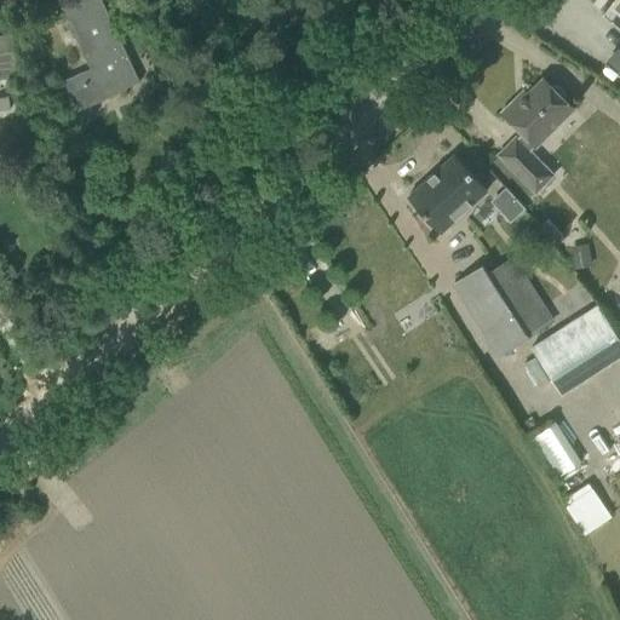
[(64,80),(74,102),(78,109),(126,89),(125,87),(138,81),(101,0),(75,0),(62,6),(90,68),(64,80)]
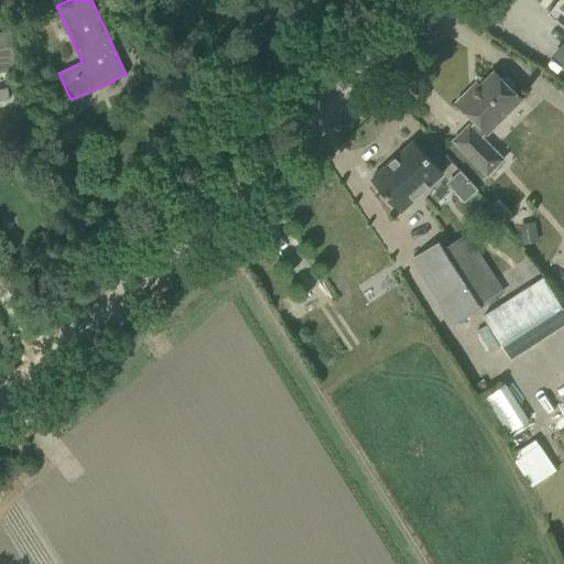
[(0,32),(0,71),(17,68),(11,31),(0,32)]
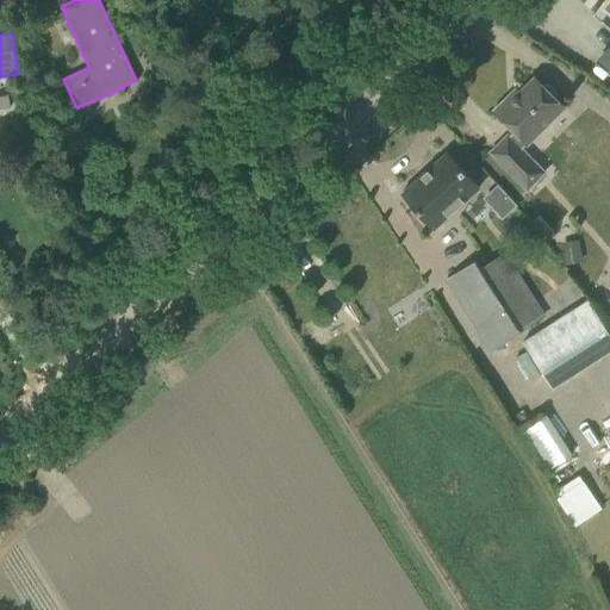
[(609,47),(599,60),(609,68),(609,47)]
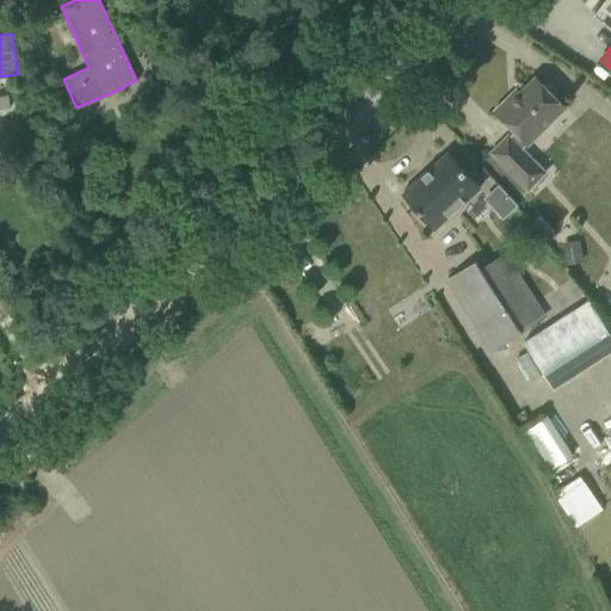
[(528,146),(565,107),(556,99),(555,93),(549,86),(543,85),(535,76),(511,100),(507,97),(494,110),(514,131),(510,136),(508,135),(491,153),(528,190),(547,171),(523,147),(525,143),(528,146)]
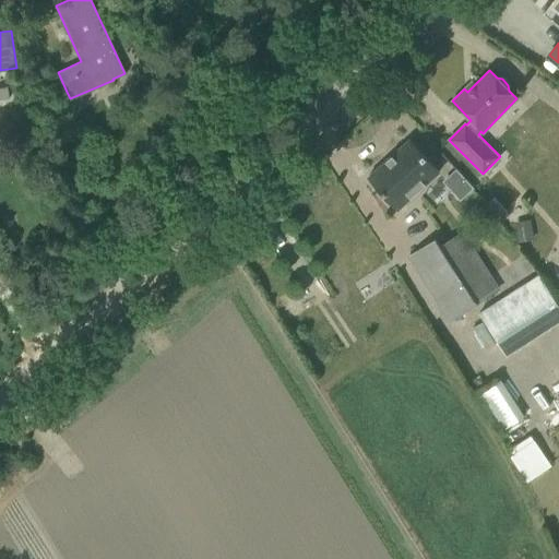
[(23,109),(13,110),(14,121),(25,120),(23,109)]
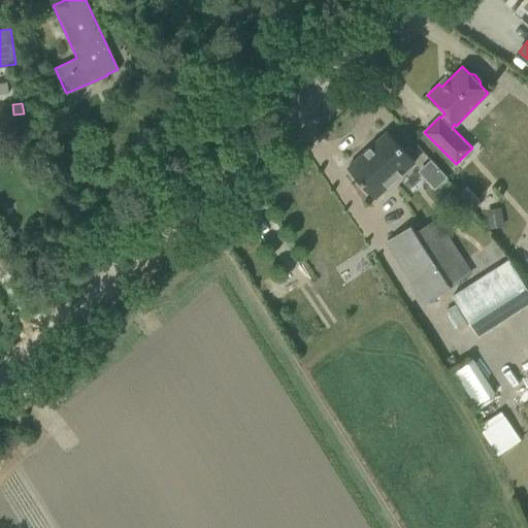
[(347,167),(374,198),(415,162),(387,131),(347,167)]
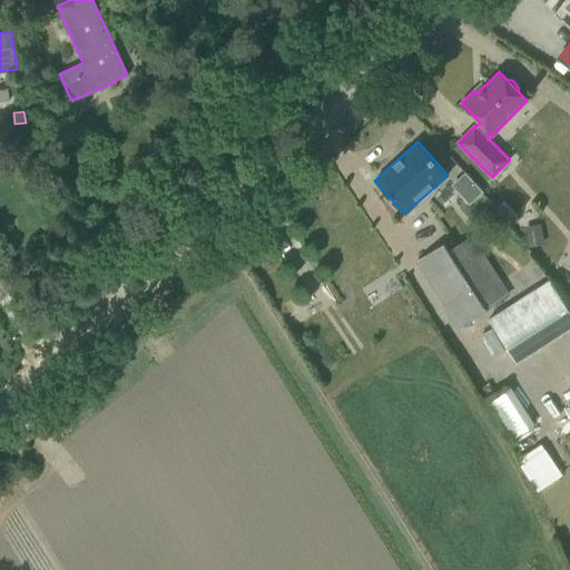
[(463,170),(449,184),(468,205),(482,192),(463,170)]
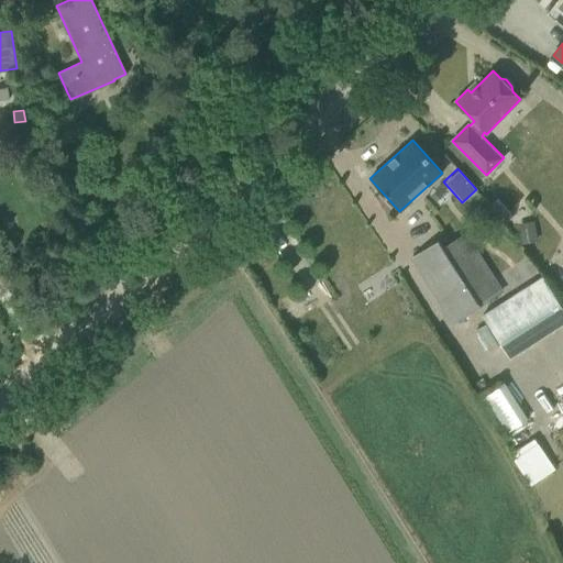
[(532,222),(518,224),(522,244),(536,241),(532,222)]
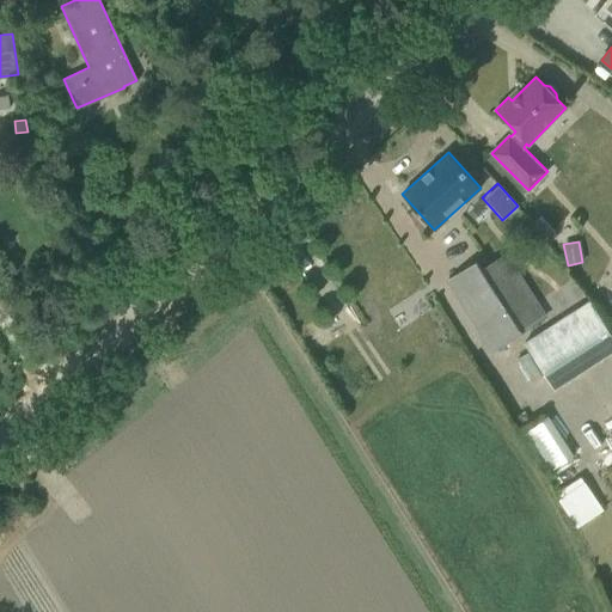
[(445,280),(493,352),(548,316),(506,251),(482,268),(476,259),(445,280)]
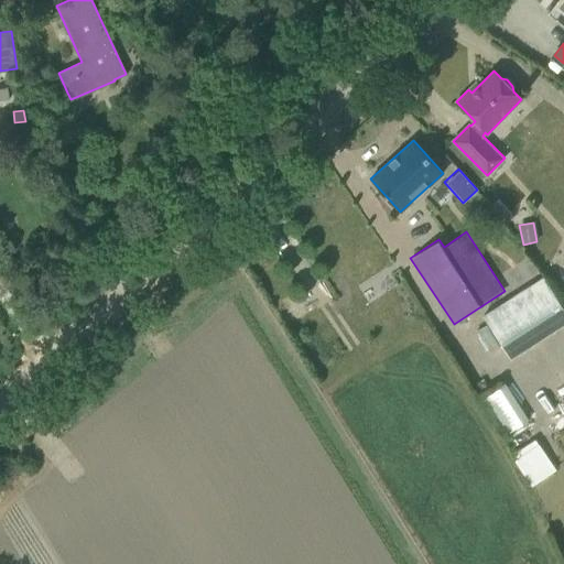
[(483,315),(511,358),(563,323),(563,308),(543,277),(483,315)]
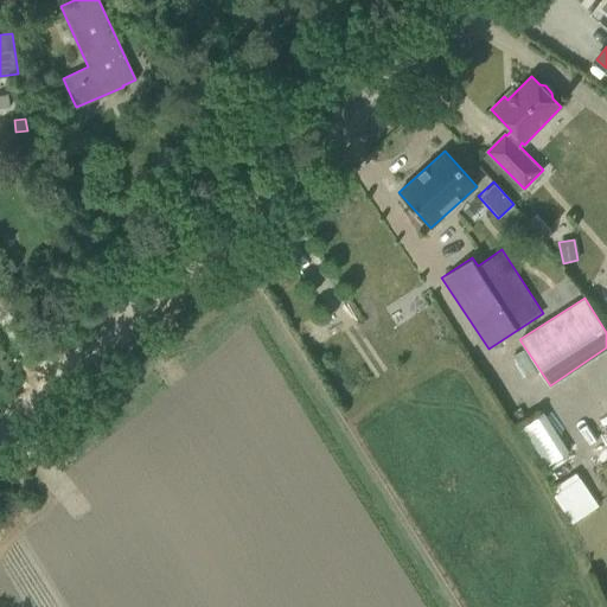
[(522,426),(548,465),(569,452),(543,411),(522,426)]
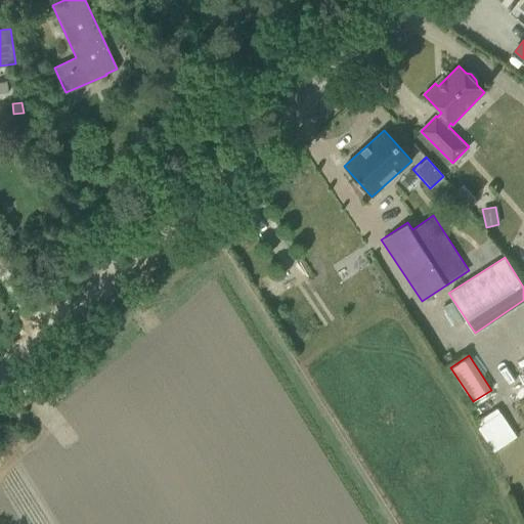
[(473,423),(489,452),(515,438),(498,408),(473,423)]
